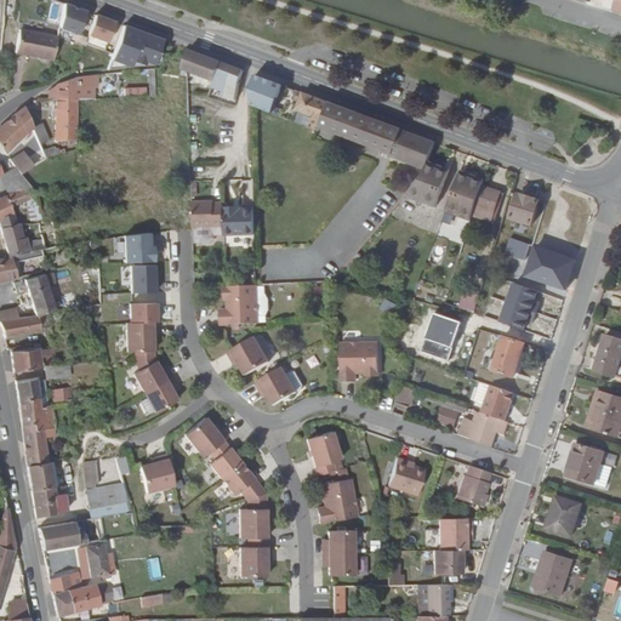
[(96,16),(68,5),(62,28),(64,29),(63,39),(84,47),(87,35),(96,16)]
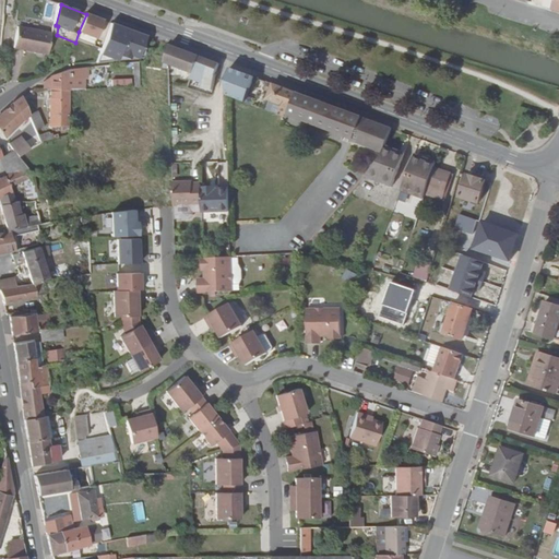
[(104,21),(86,14),(79,32),(97,39),(104,21)]
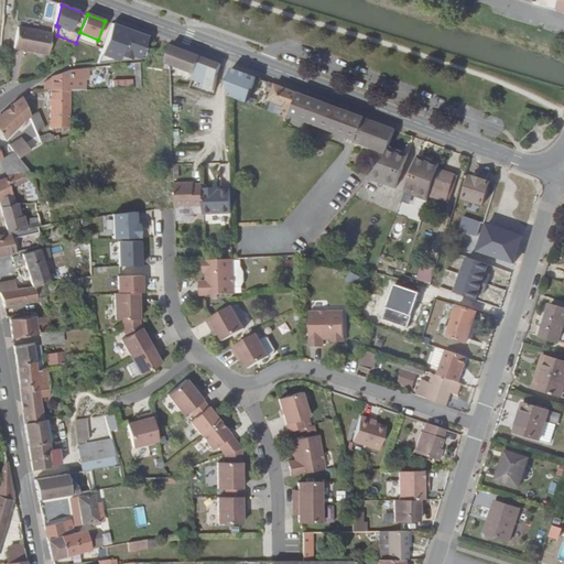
[(119,61),(130,30),(112,23),(98,62),(119,61)]
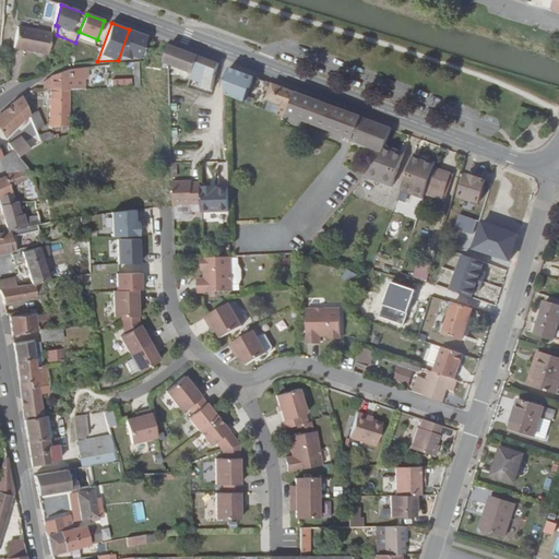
[(15,47),(49,55),(54,34),(21,26),(15,47)]
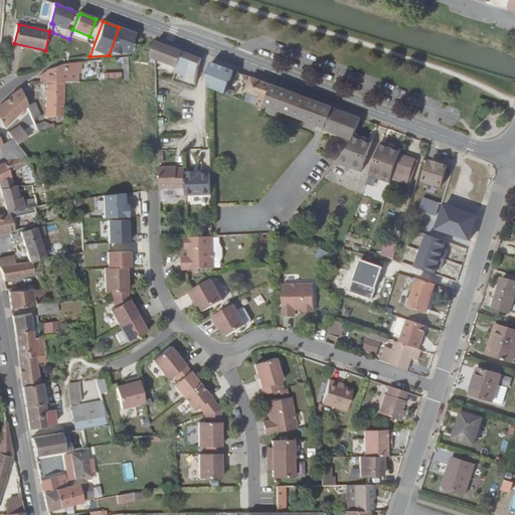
[(136,33),(119,27),(109,55),(129,53),(133,51),(134,48),(136,33)]
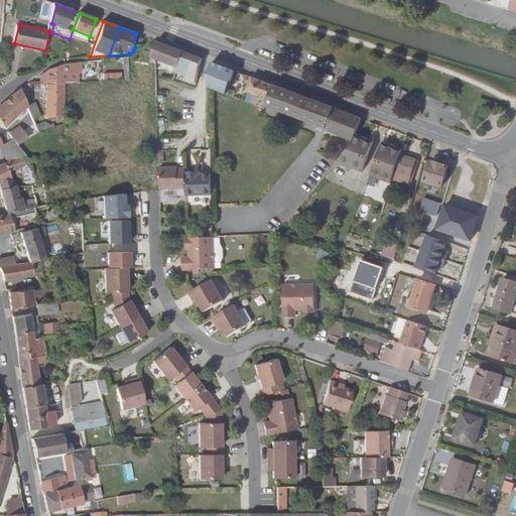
[(198,73),(203,58),(157,41),(152,57),(178,68),(177,73),(187,77),(186,80),(196,83),(199,73),(198,73)]
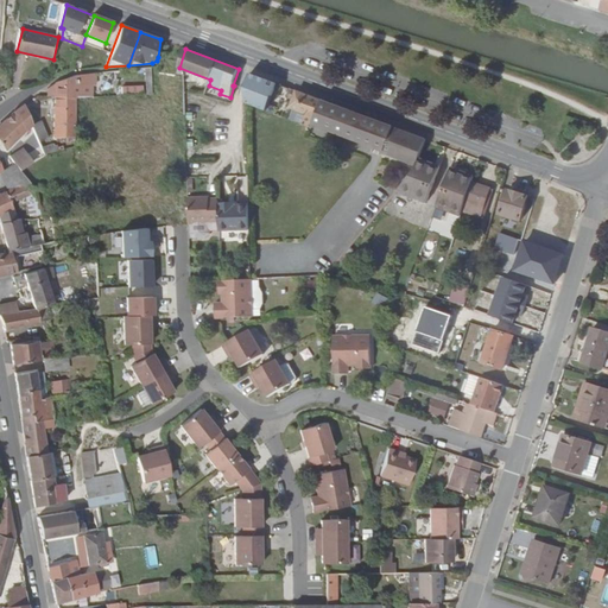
[(105,86),(105,73),(80,75),(77,76),(57,83),(57,97),(76,96),(100,96),(100,86),(105,86)]
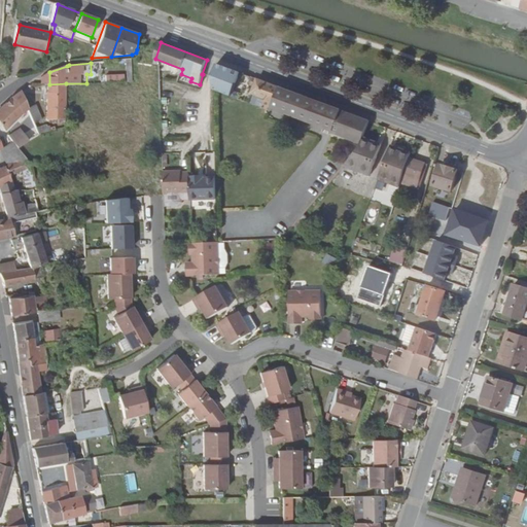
[(213,89),(231,95),(231,80),(215,74),(217,64),(216,64),(213,74),(213,89)]
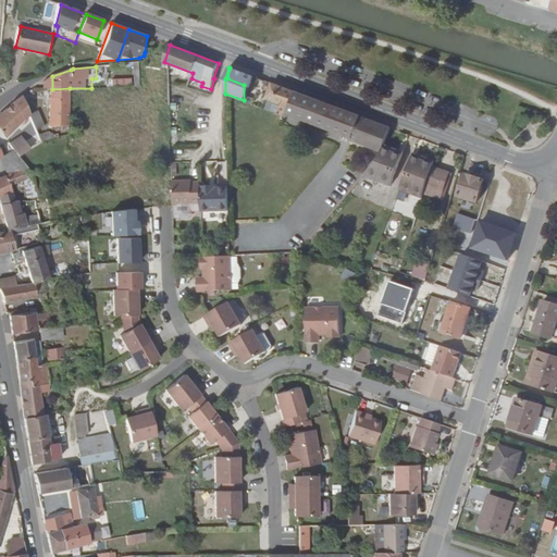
[(244,100),(245,101),(254,76),(230,67),(227,78),(244,85),(244,100)]
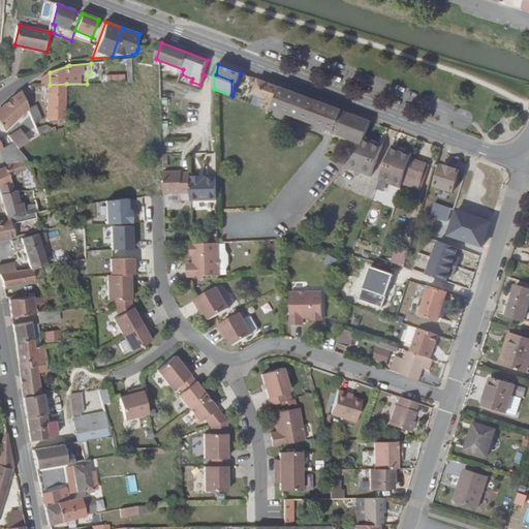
[(106,83),(122,83),(122,73),(106,74),(106,83)]
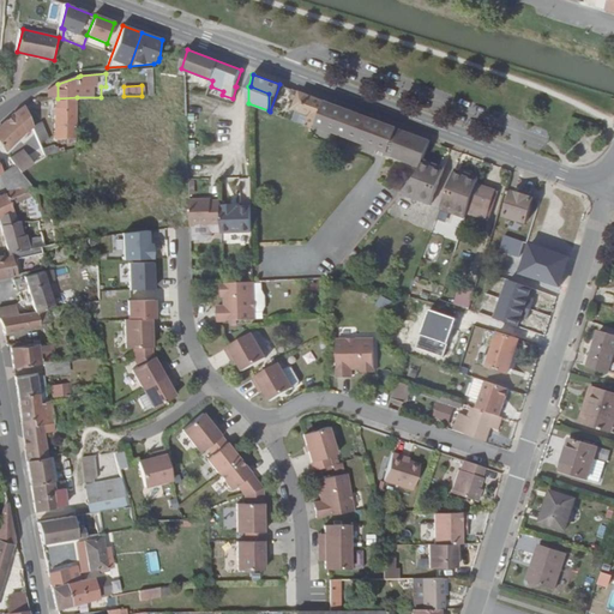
[(293,119),(315,127),(324,102),(300,92),(298,103),(296,106),(298,106),(295,112),(293,119)]
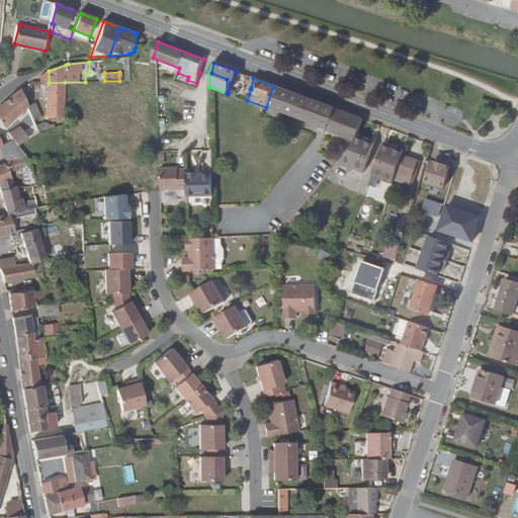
[(46,118),(65,118),(65,82),(49,83),(48,104),(47,104),(46,118)]
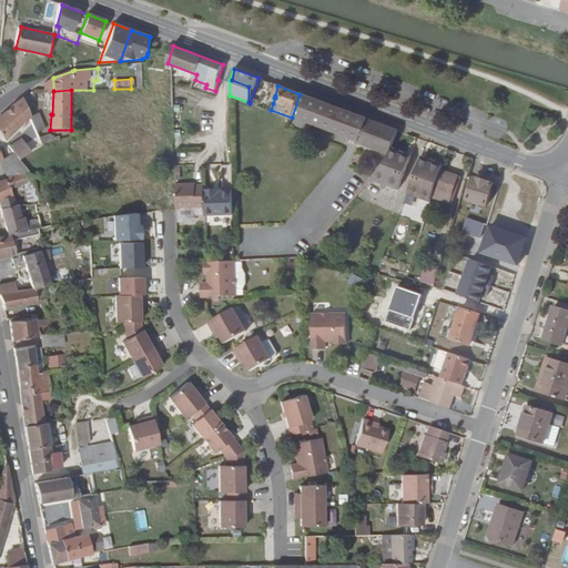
[(391,148),(397,131),(342,110),(314,100),(300,94),(292,118),(357,143),(356,145),(387,156),(391,148)]
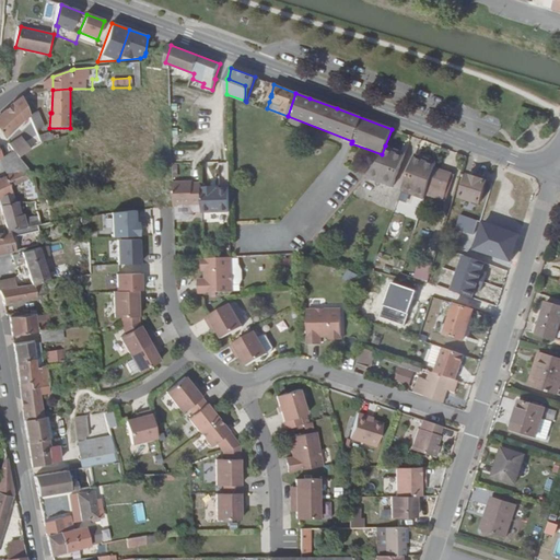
[(310,98),(337,108),(338,105),(311,95),(310,98)]
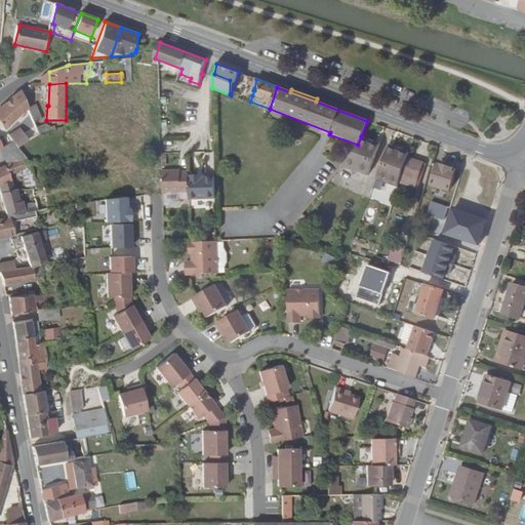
[(14,96),(0,109),(0,123),(2,127),(5,130),(22,113),(29,109),(21,90),(14,96)]
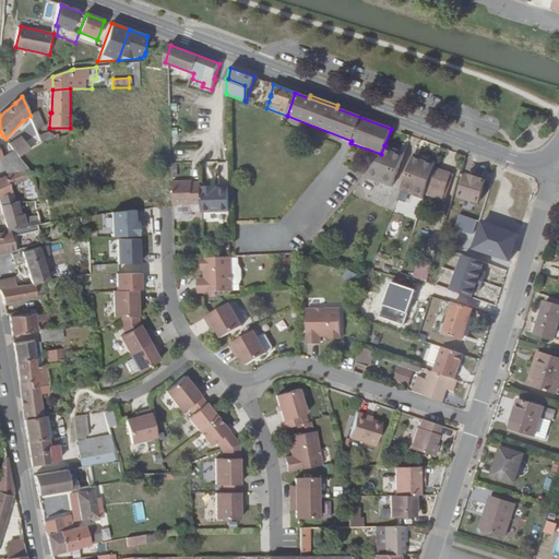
[(37,113),(31,116),(37,131),(45,128),(37,113)]
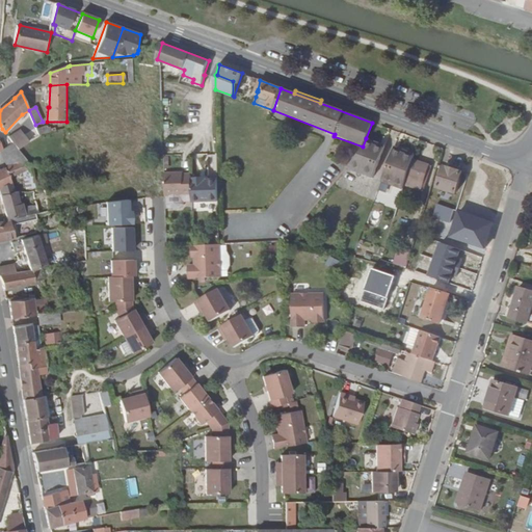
[(0,130),(0,132),(9,147),(14,144),(9,138),(5,132),(2,129),(0,130)]
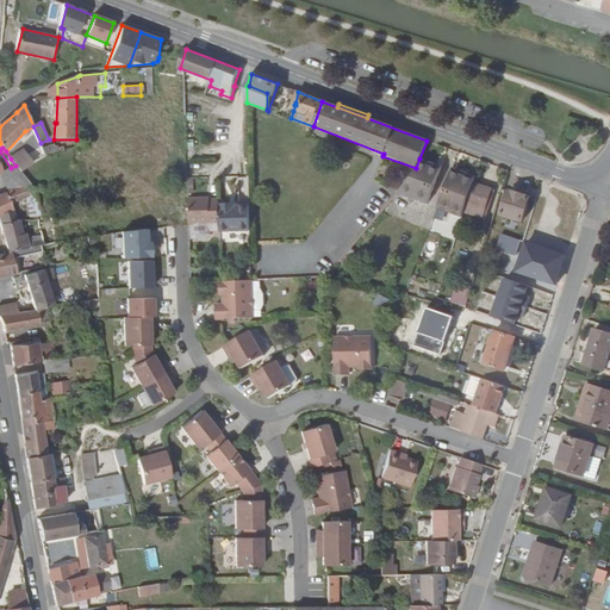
[(11,159),(16,166),(27,157),(24,150),(11,159)]
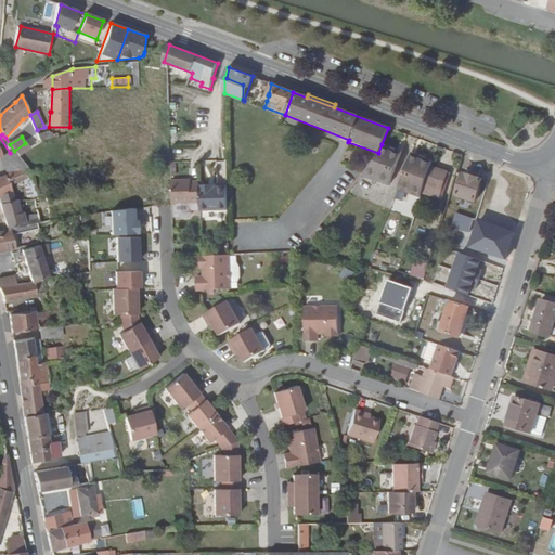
[(25,143),(14,151),(17,156),(38,143),(31,139),(25,143)]
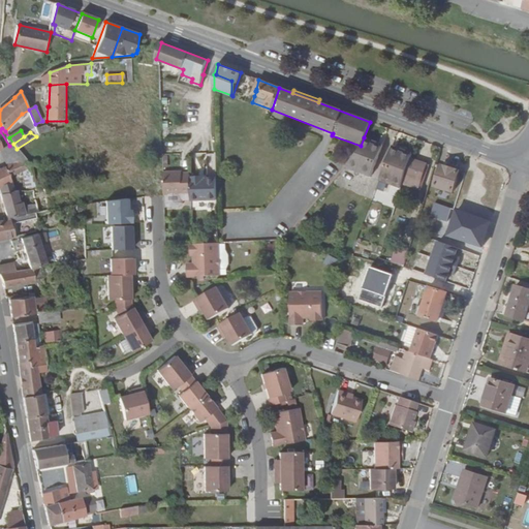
[(371,139),(364,137),(361,146),(360,150),(347,165),(372,174),(381,147),(370,143),(371,139)]
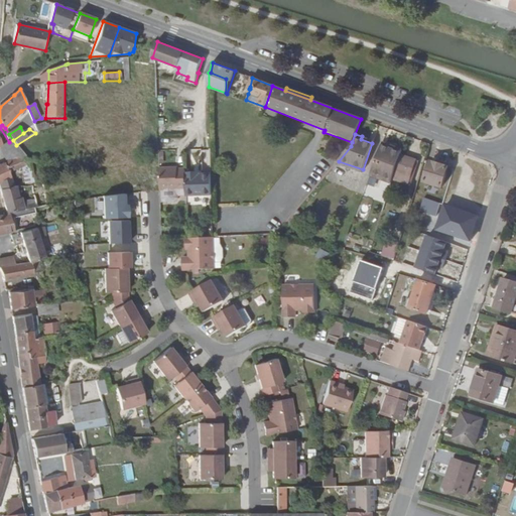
[(13,140),(9,142),(0,148),(6,159),(12,157),(13,160),(24,155),(16,145),(13,140)]
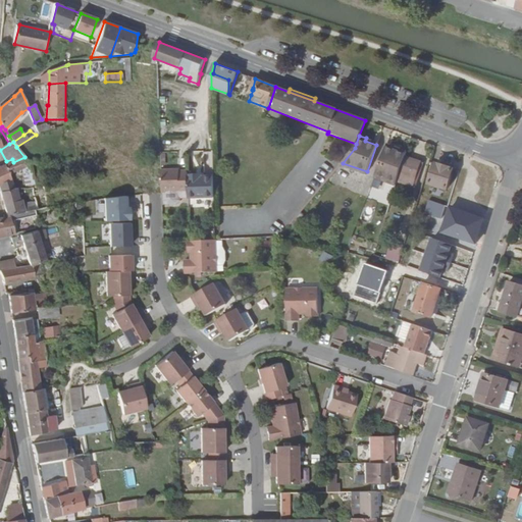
[(384,147),(398,152),(399,148),(385,144),(384,147)]
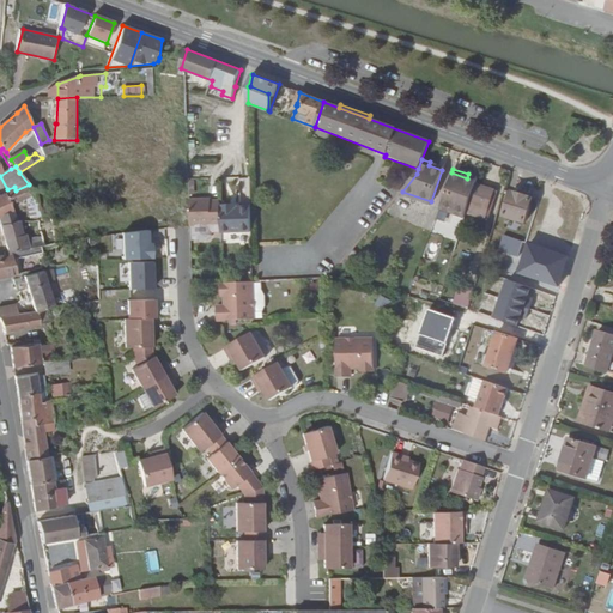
[(475,182),(467,178),(451,173),(439,205),(465,214),(466,211),(475,182)]
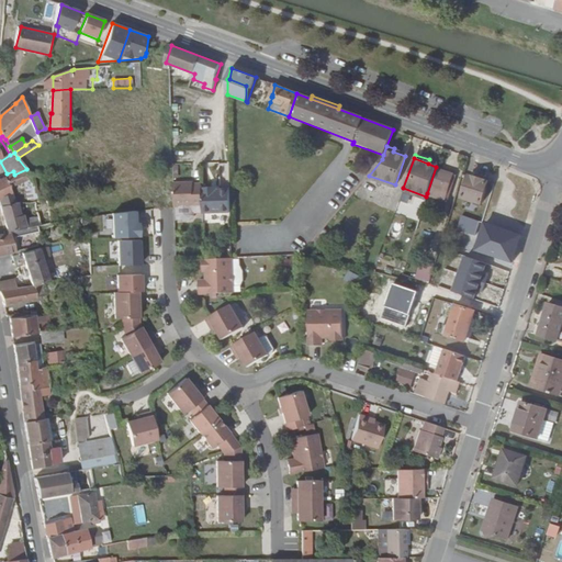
[(452,172),(436,167),(427,193),(444,199),(452,172)]
